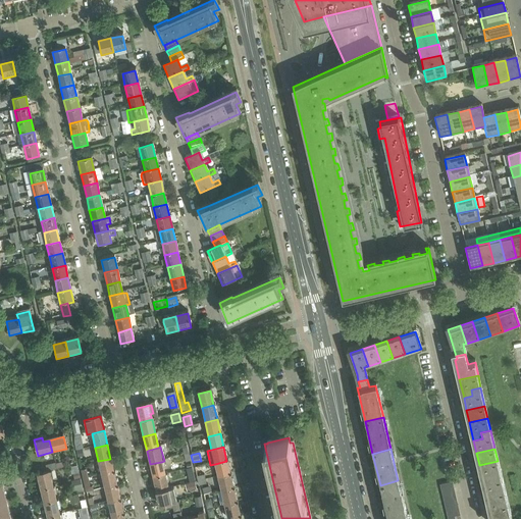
[(113,473),(110,459),(98,461),(102,475),(113,473)]
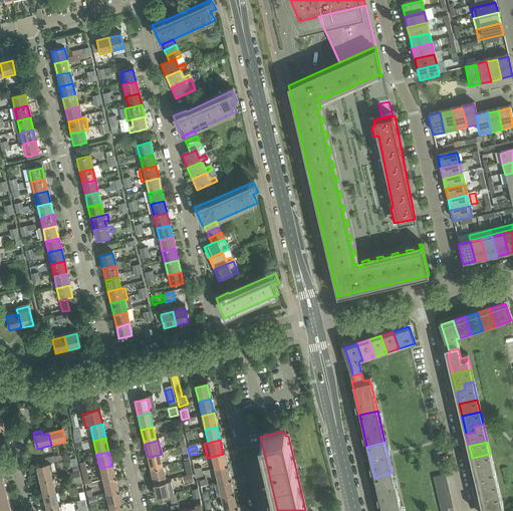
[(212,457),(215,471),(227,468),(223,454),(212,457)]
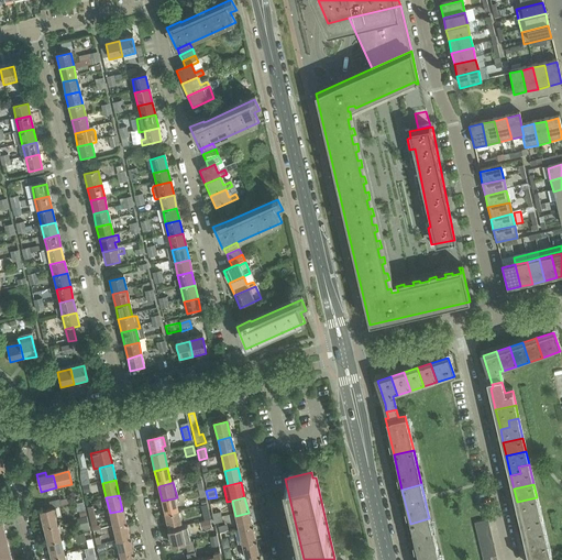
[(540,511),(537,497),(517,502),(521,520),(530,518),(529,513),(540,511)]
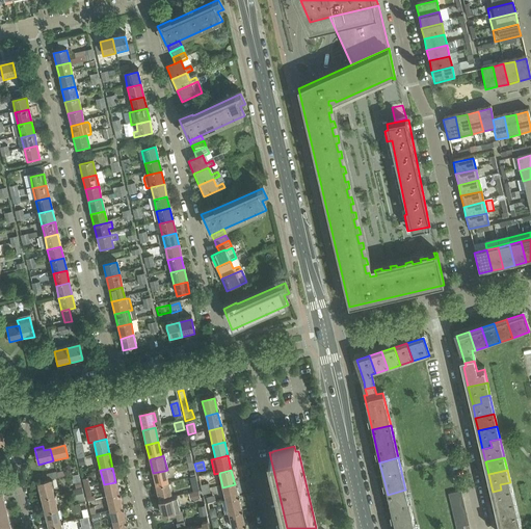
[(168,485),(164,471),(153,473),(156,487),(168,485)]
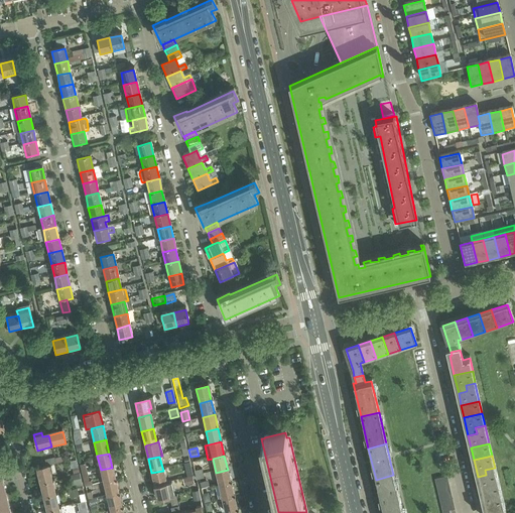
[(185,480),(192,479),(188,465),(182,466),(185,480)]
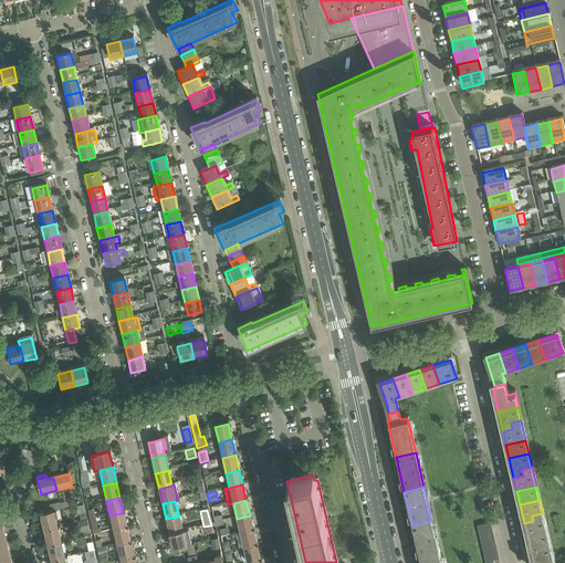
[(40,517),(44,532),(56,529),(53,513),(40,517)]
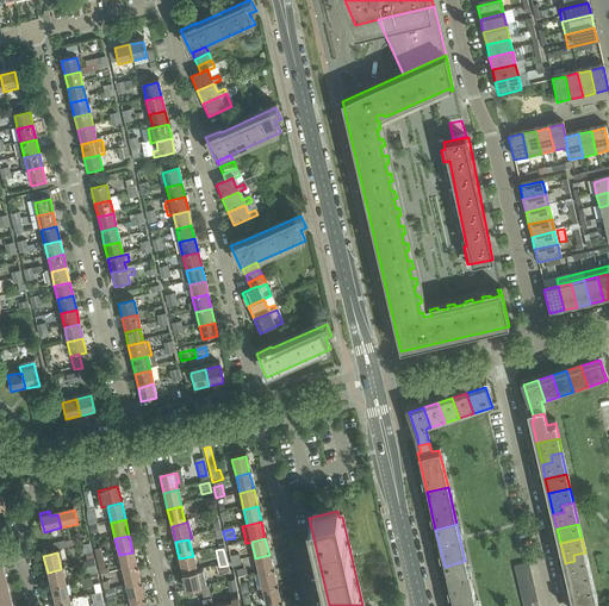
[(123,572),(137,568),(132,553),(119,555),(123,572)]
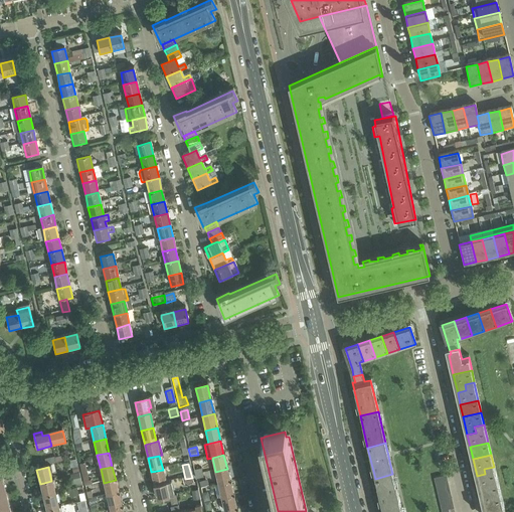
[(477,476),(480,489),(498,484),(494,467),(484,469),(485,474),(477,476)]
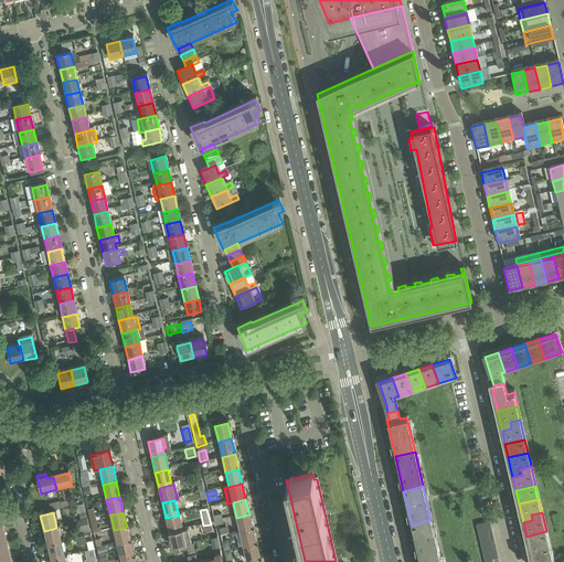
[(236,518),(240,533),(253,530),(249,515),(236,518)]
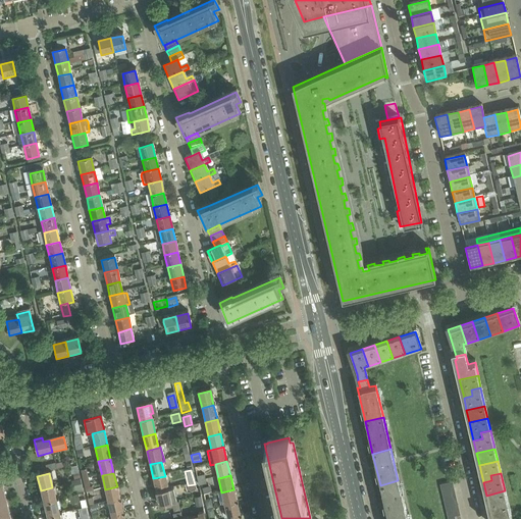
[(153,478),(156,492),(168,489),(165,476),(153,478)]
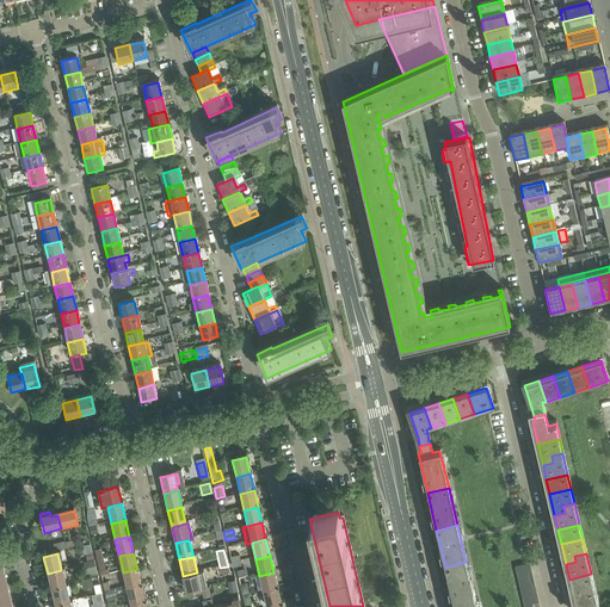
[(104,571),(102,561),(97,562),(100,577),(109,576),(108,570),(104,571)]
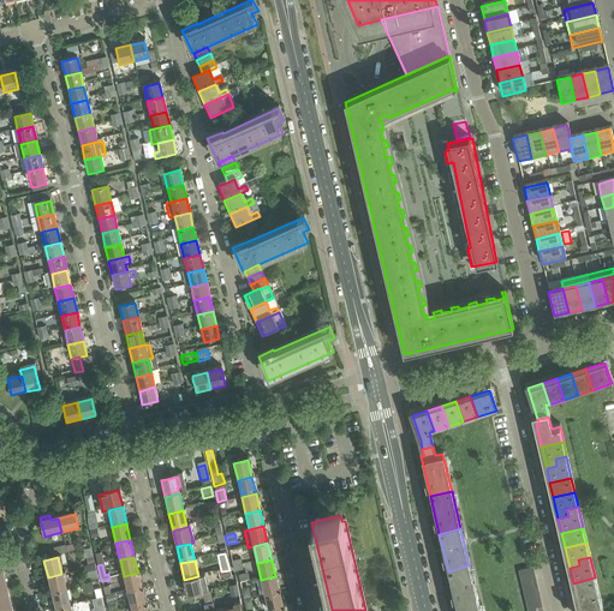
[(457,609),(478,604),(469,565),(448,571),(457,609)]
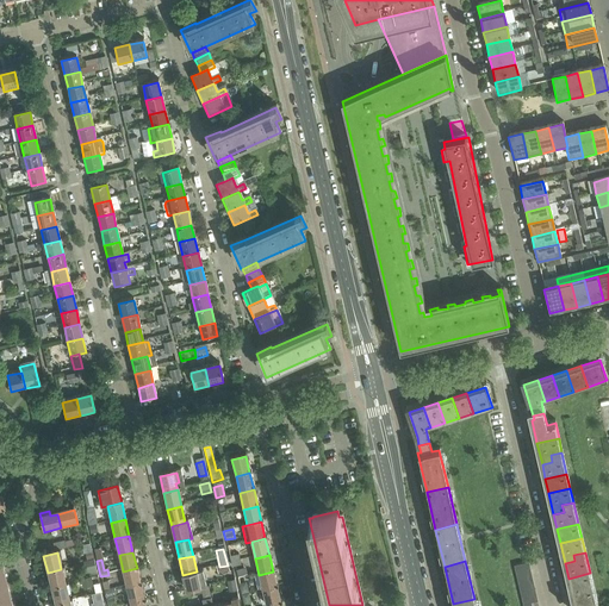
[(93,562),(85,564),(87,576),(95,574),(93,562)]
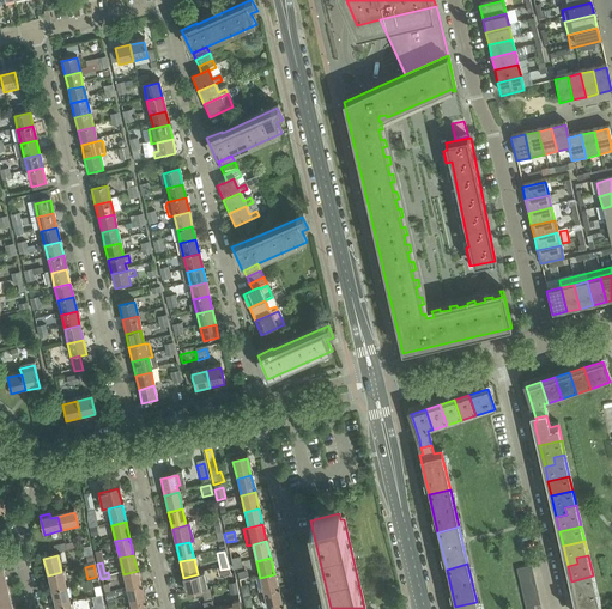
[(516,571),(517,579),(532,576),(529,568),(516,571)]
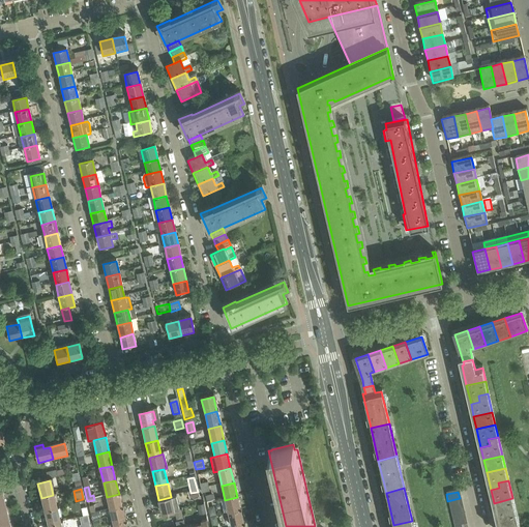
[(122,508),(119,494),(107,497),(110,511),(122,508)]
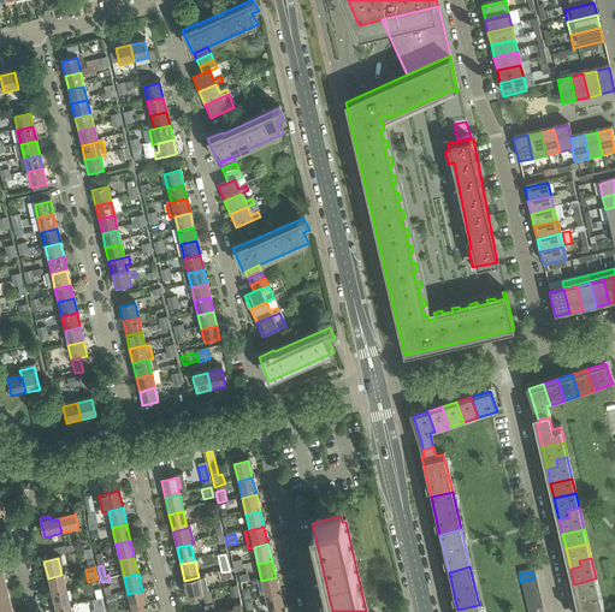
[(66,592),(61,575),(48,578),(52,595),(66,592)]
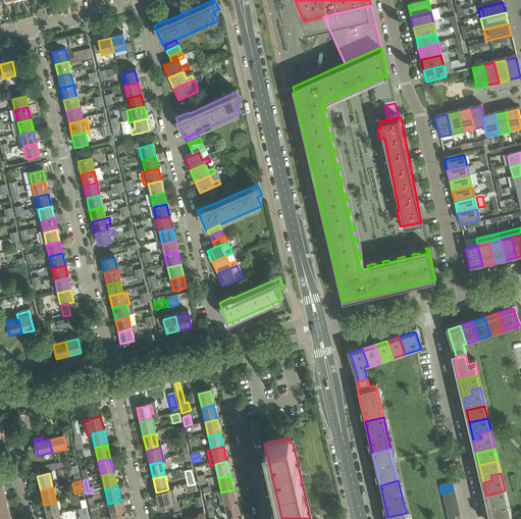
[(156,492),(160,507),(176,503),(173,488),(168,489),(156,492)]
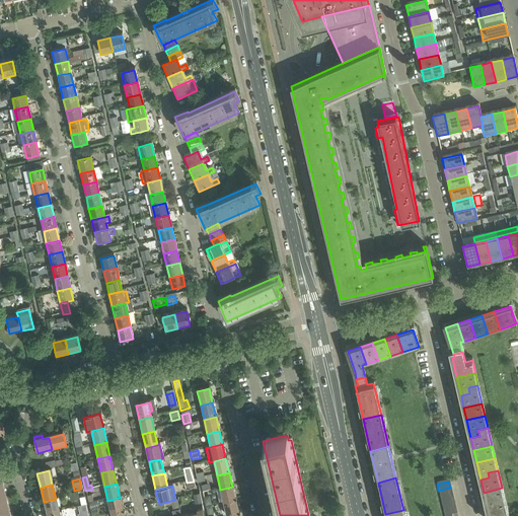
[(220,490),(223,504),(235,501),(232,487),(220,490)]
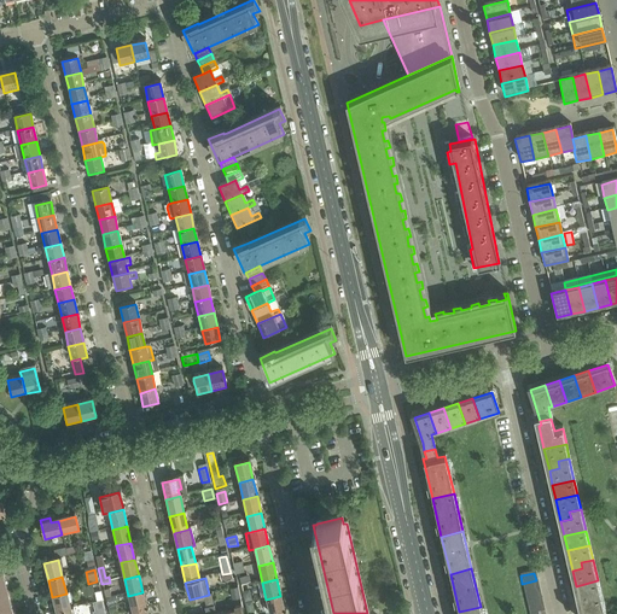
[(537,588),(536,580),(522,584),(523,590),(537,588)]
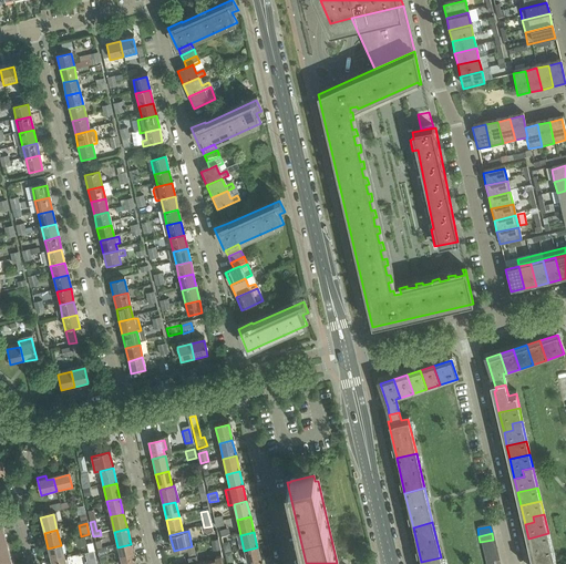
[(551,546),(548,533),(528,539),(532,552),(551,546)]
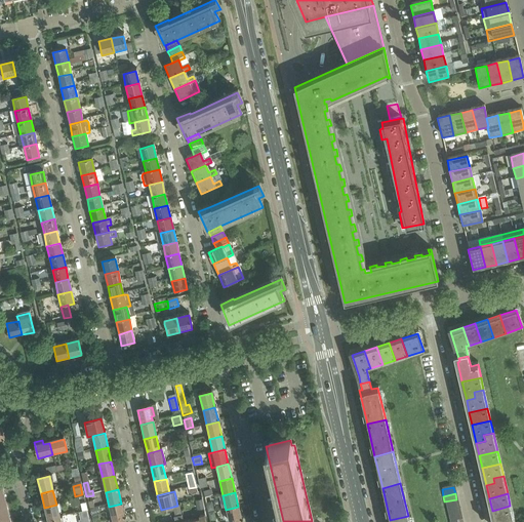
[(456,499),(444,502),(446,509),(457,506),(456,499)]
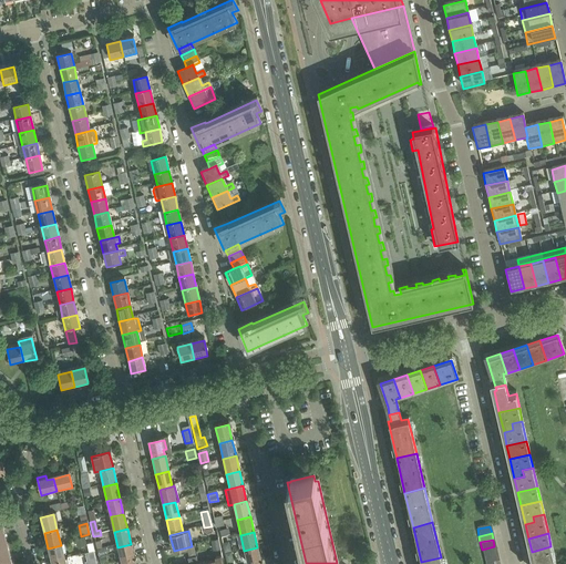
[(121,563),(134,560),(131,544),(117,547),(121,563)]
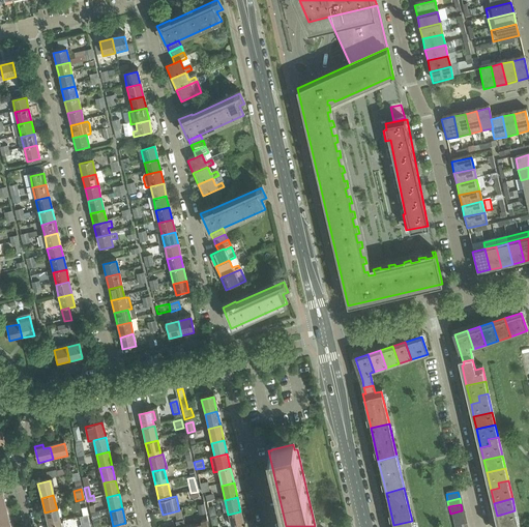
[(60,524),(57,509),(45,513),(48,526),(52,526),(60,524)]
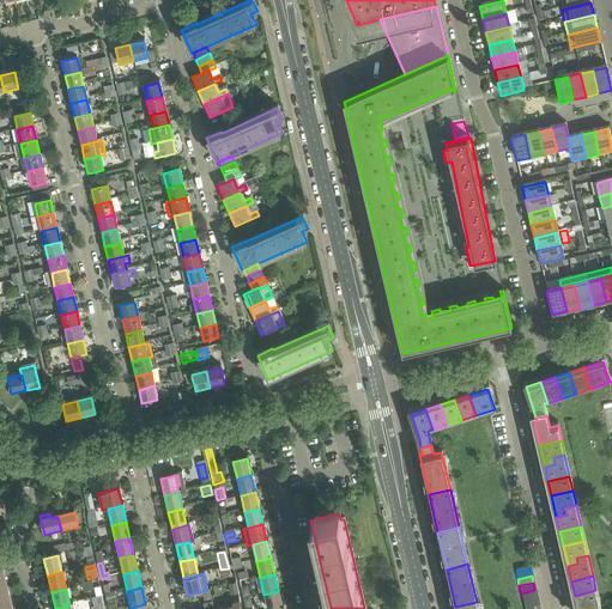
[(537,597),(534,590),(521,594),(522,600),(537,597)]
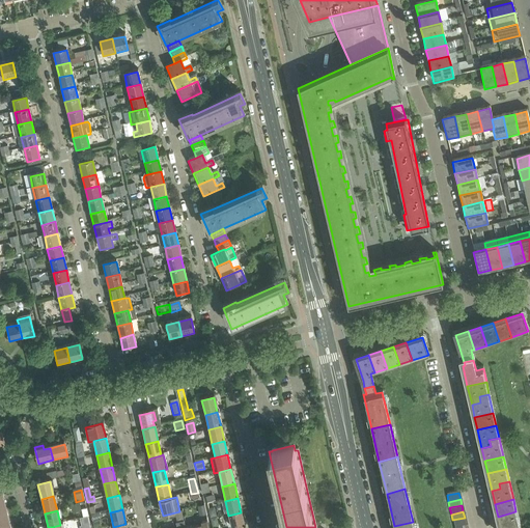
[(520,527),(515,511),(498,517),(500,526),(495,527),(520,527)]
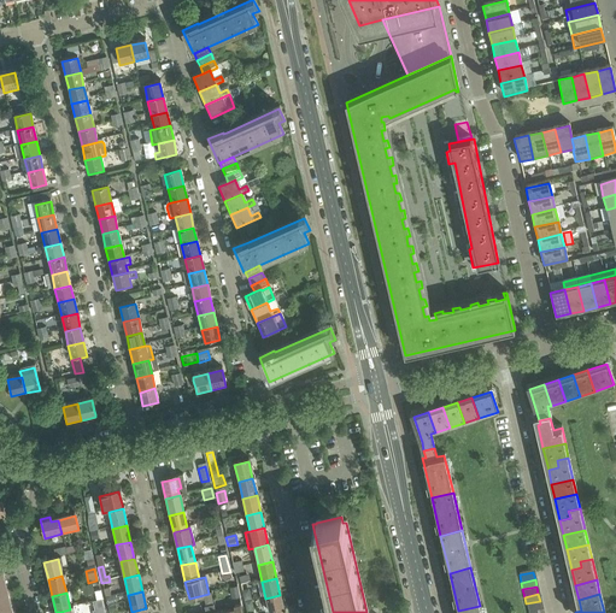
[(0,611),(11,608),(7,595),(0,597),(0,611)]
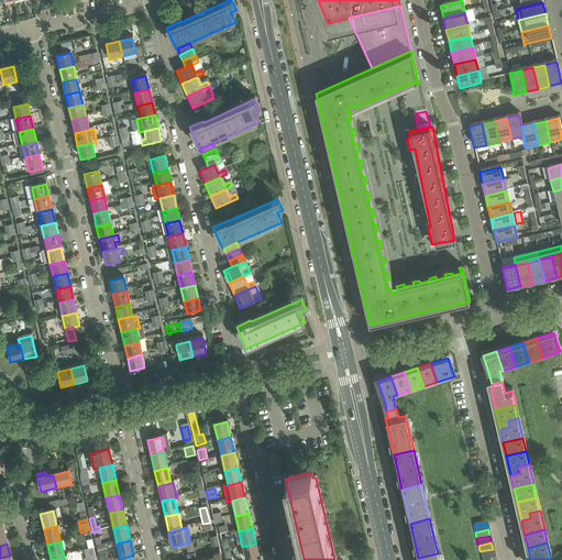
[(259,559),(255,544),(242,547),(245,559),(259,559)]
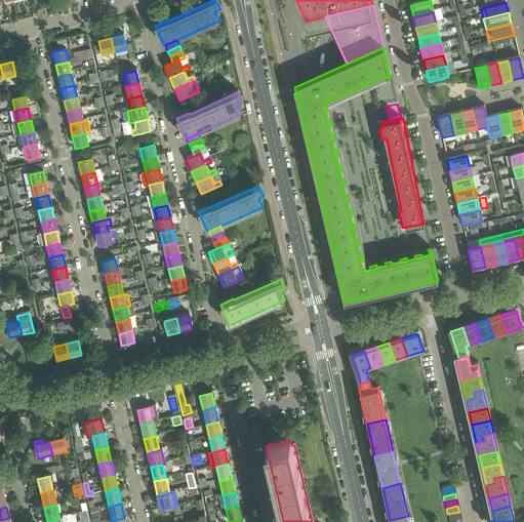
[(459,512),(447,514),(449,520),(460,518),(459,512)]
